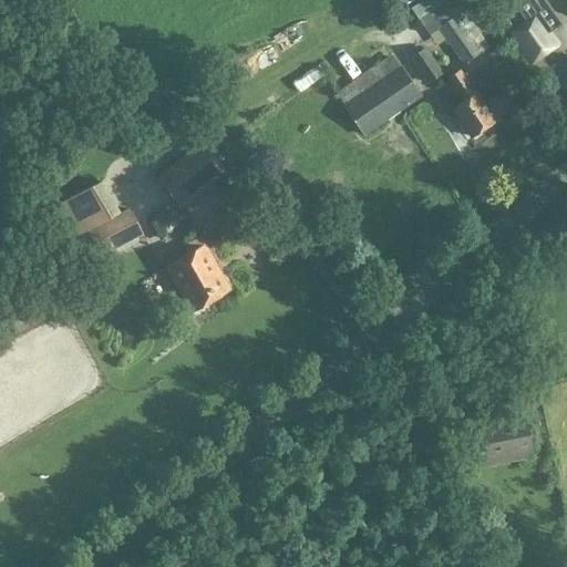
[(437,30),(463,65),(481,53),(455,17),(474,3),(472,0),(449,0),(419,21),(429,35),(437,30)]
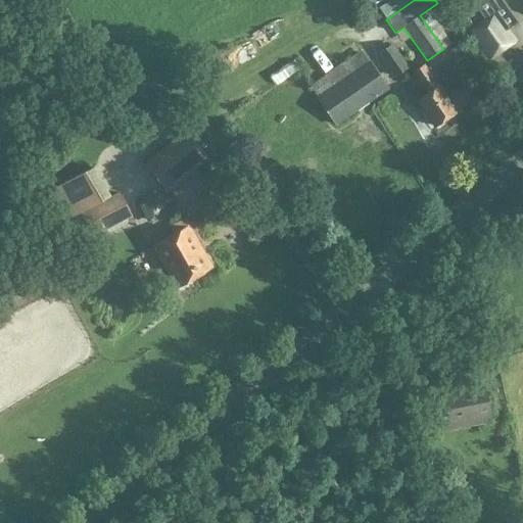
[(518,22),(502,0),(467,0),(473,8),(465,14),(475,28),(472,31),(491,58),(513,43),(505,33),(518,22)]
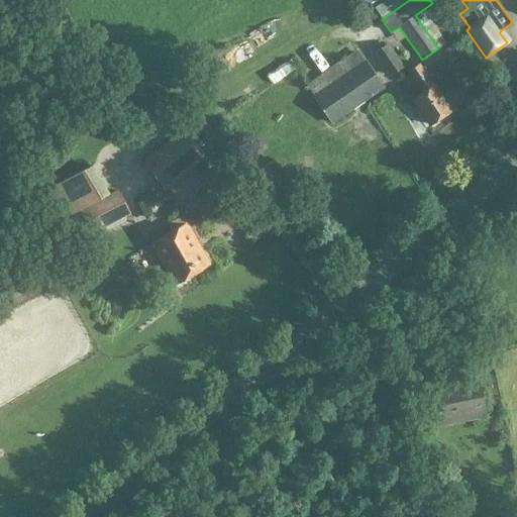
[(391,75),(404,67),(390,44),(377,54),(391,75)]
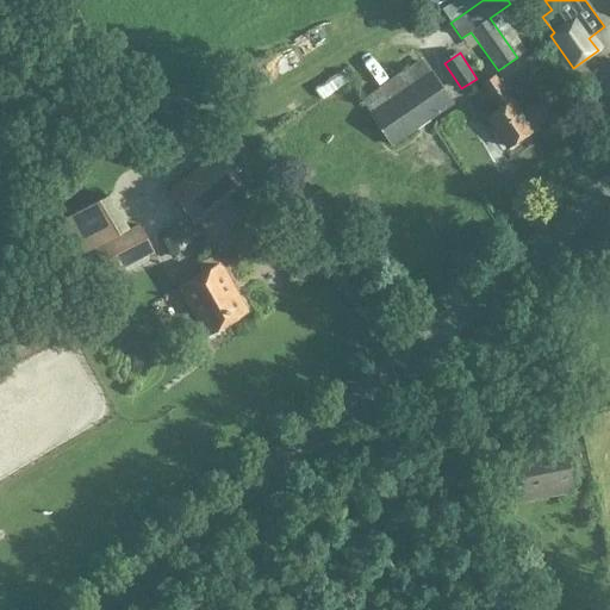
[(392,147),(453,105),(430,73),(371,114),(392,147)]
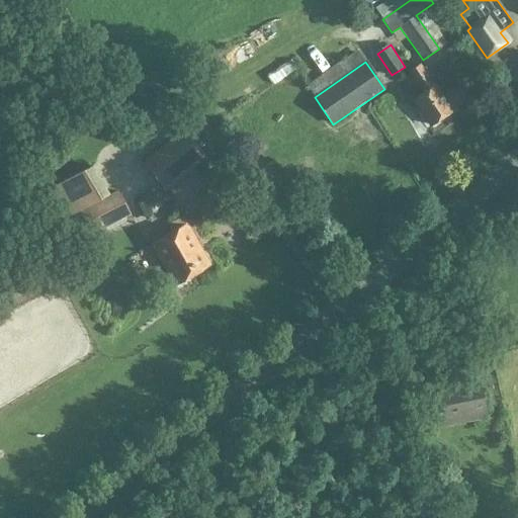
[(410,72),(424,93),(414,100),(431,125),(469,98),(460,85),(443,97),(435,85),(434,86),(420,65),(410,72)]
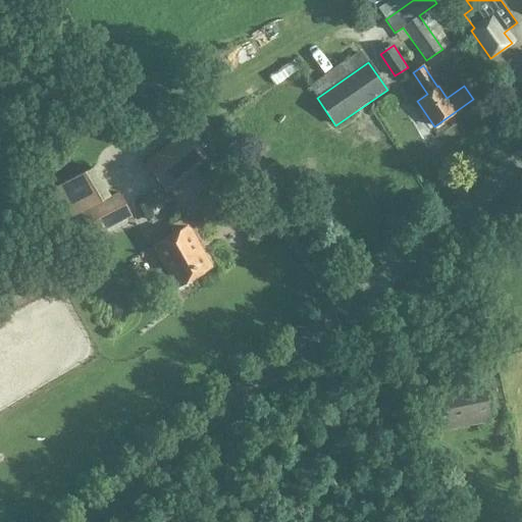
[(270,79),(276,89),(293,80),(286,69),(270,79)]
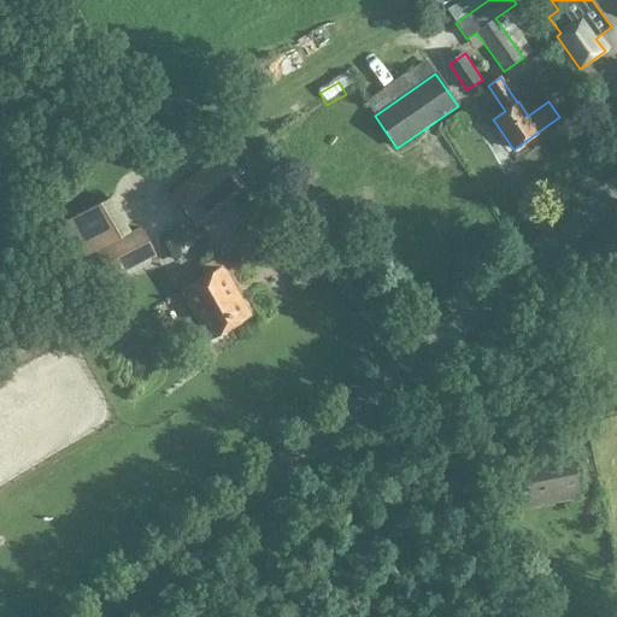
[(245,188),(218,154),(170,193),(198,227),(245,188)]
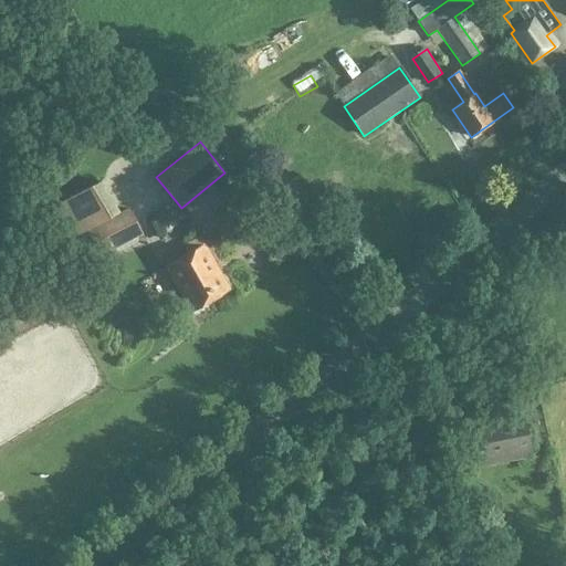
[(101,181),(61,202),(79,234),(117,213),(101,181)]
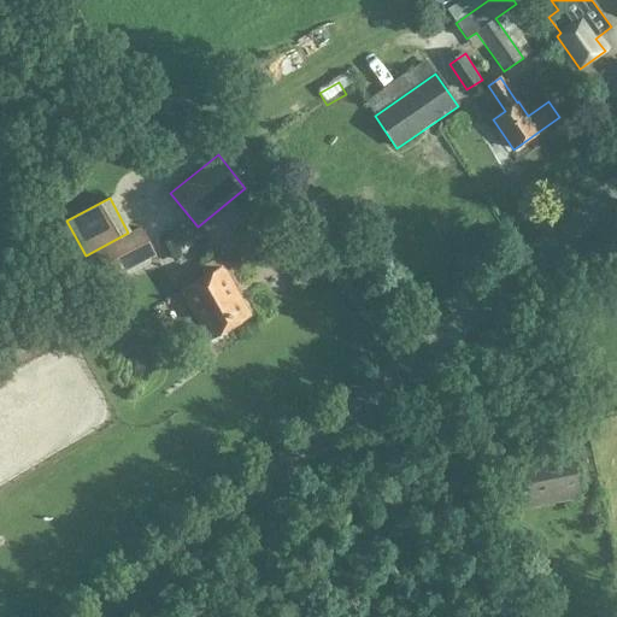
[(156,256),(140,228),(83,258),(98,286),(156,256)]
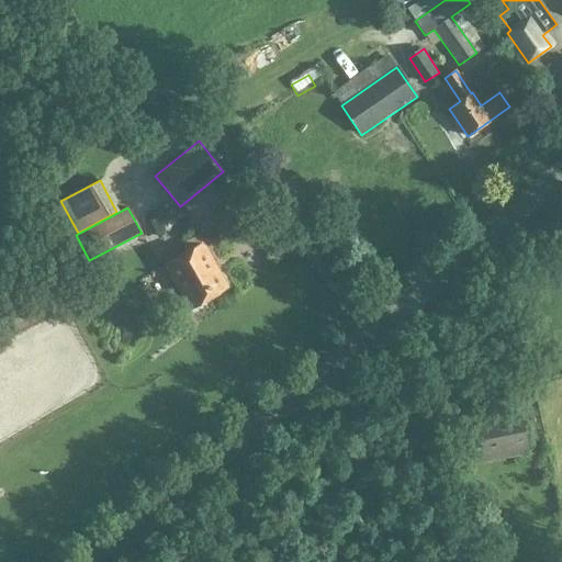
[(228,288),(203,244),(202,243),(198,235),(182,244),(187,251),(164,266),(190,311),(228,288)]
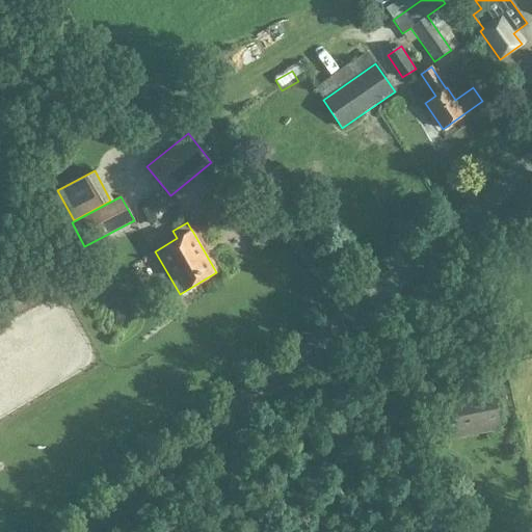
[(341,254),(336,257),(340,264),(345,260),(341,254)]
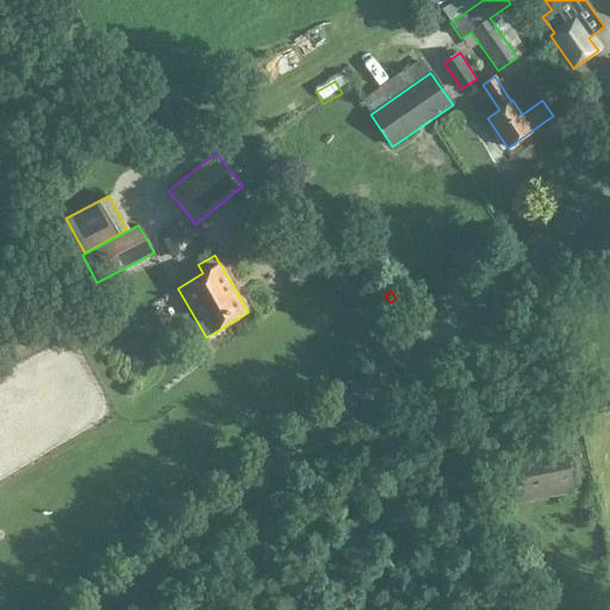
[(572,493),(570,483),(565,455),(508,466),(516,504),(572,493)]
